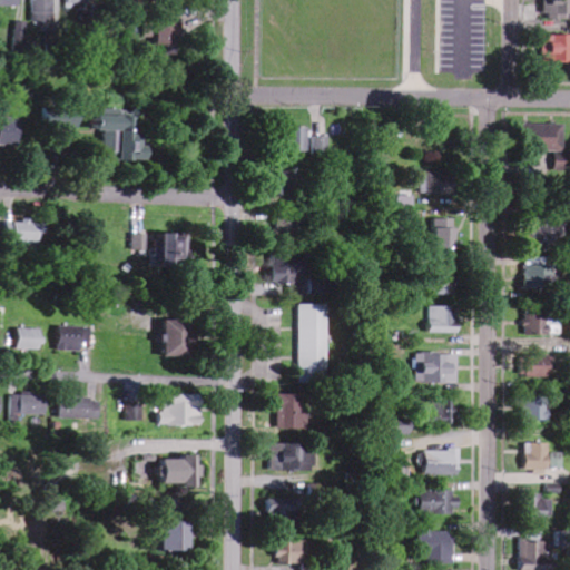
[(30,0),(31,20),(52,20),(52,0),(30,0)]
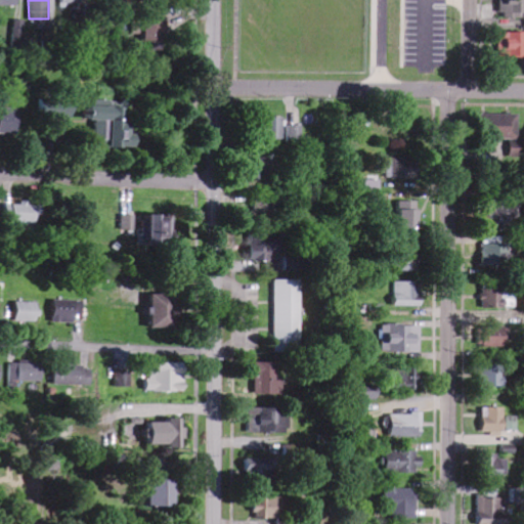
[(523,0),(501,0),(501,14),(523,14),(523,0)]
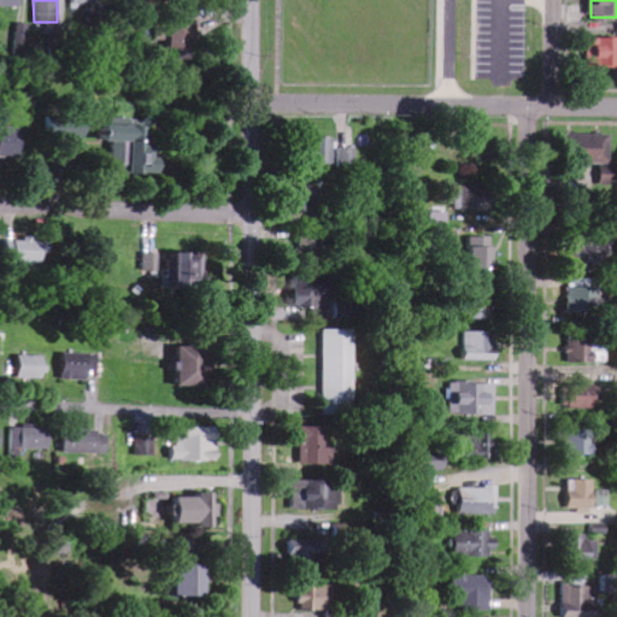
[(616,37),(591,37),(589,66),(616,66),(616,37)]
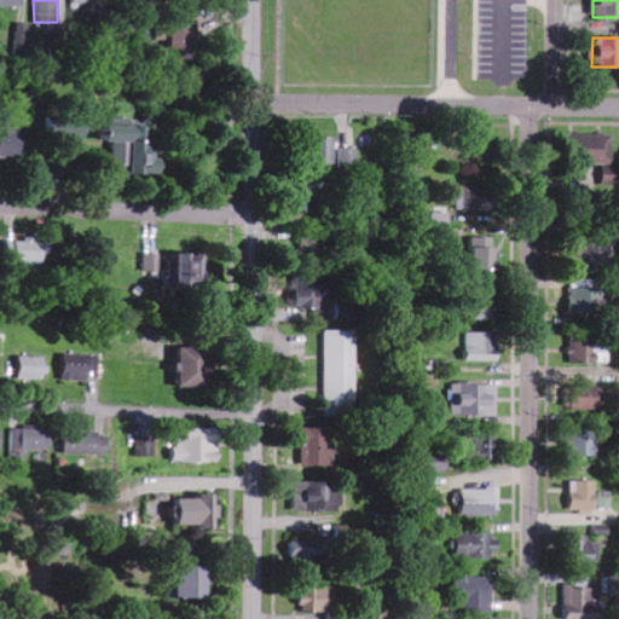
[(87,139),(88,119),(52,119),(51,139),(87,139)]
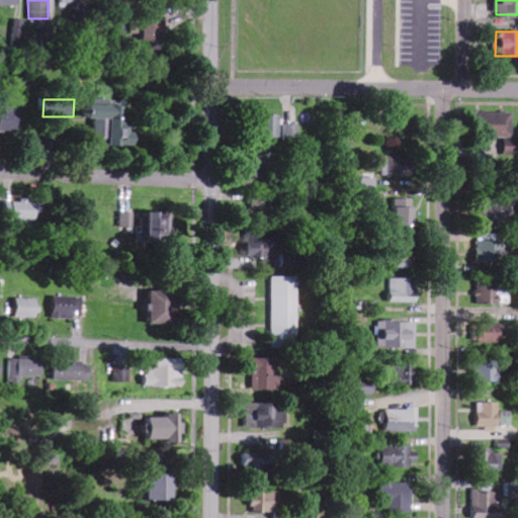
[(134,147),(134,115),(127,115),(127,102),(90,102),(90,119),(94,119),(94,136),(110,136),(110,147),(134,147)]
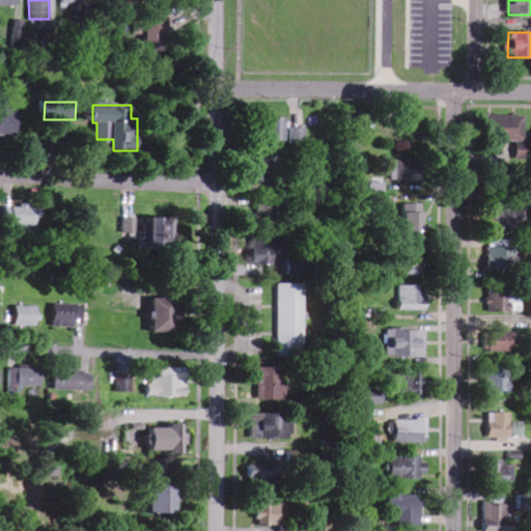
[(488,140),(520,141),(519,157),(527,158),(528,116),(488,115),(488,140)]
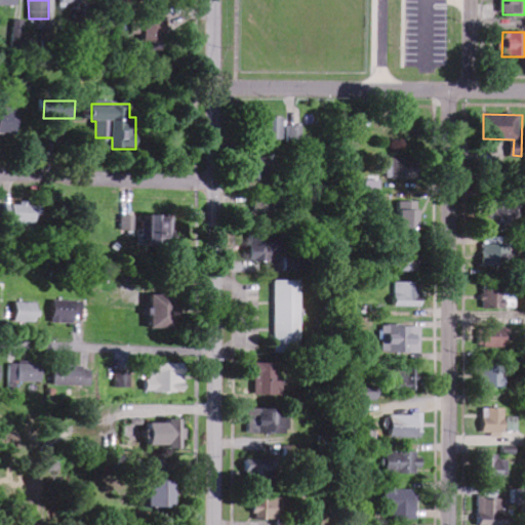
[(285,117),(269,118),(270,140),(286,140),(285,117)]
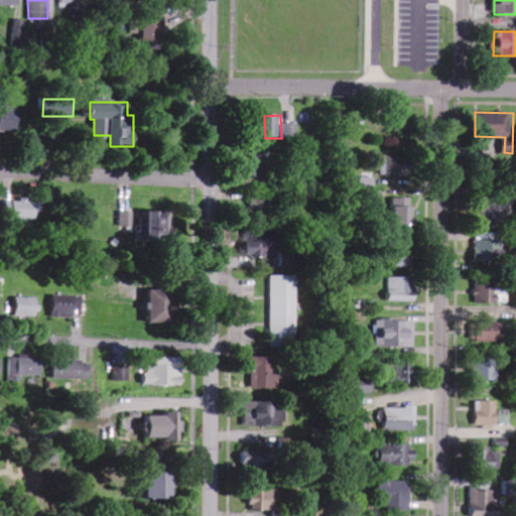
[(294,124),(283,124),(284,140),(295,140),(294,124)]
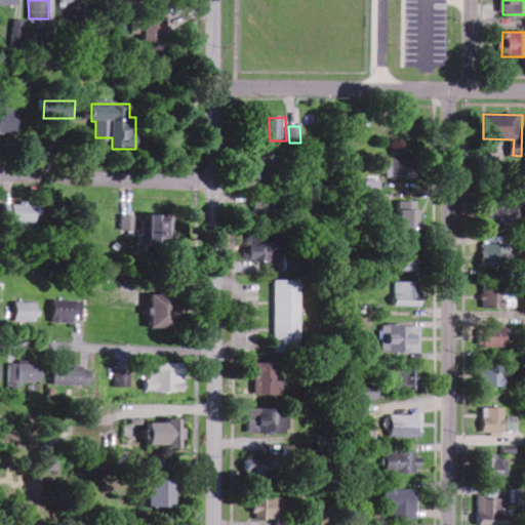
[(259,179),(271,180),(273,159),(260,159),(259,179)]
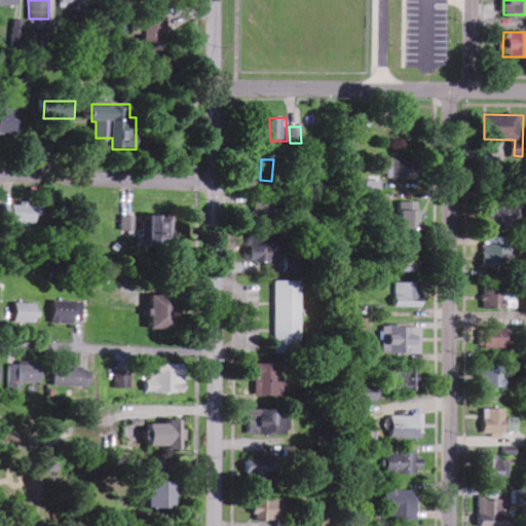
[(421,201),(401,202),(401,233),(422,232),(421,201)]
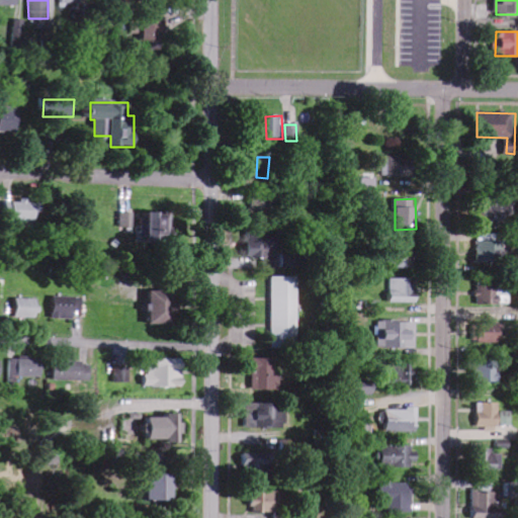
[(14,223),(45,222),(45,201),(8,201),(8,214),(14,213),(14,223)]
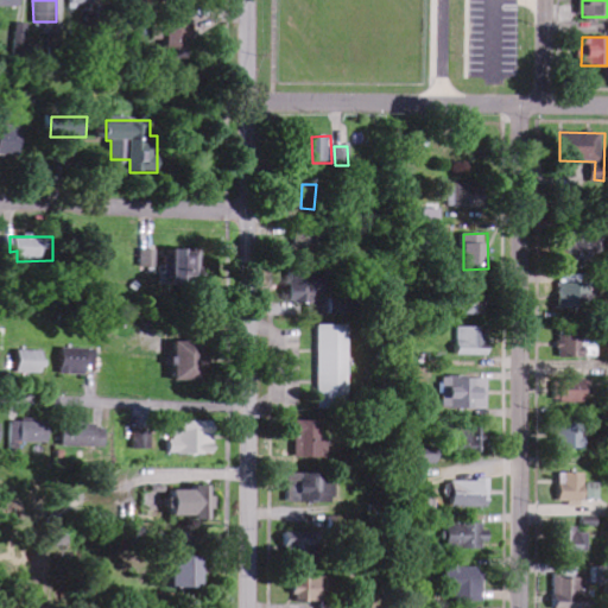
[(595,268),(595,245),(572,245),(572,268),(595,268)]
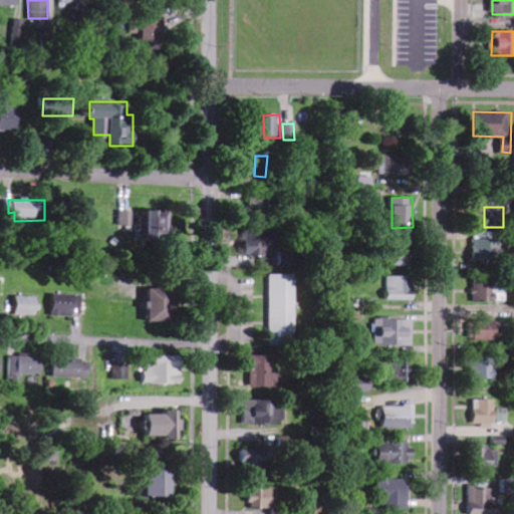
[(171,211),(119,212),(119,226),(135,225),(135,232),(148,232),(149,241),(171,241),(171,211)]
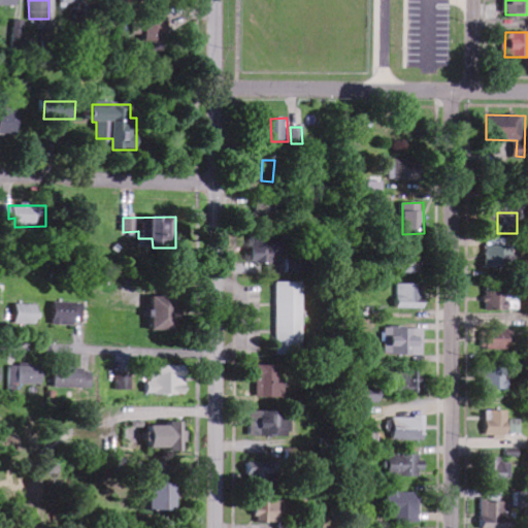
[(487,269),(510,268),(509,249),(506,249),(505,238),(497,238),(497,245),(487,245),(487,269)]
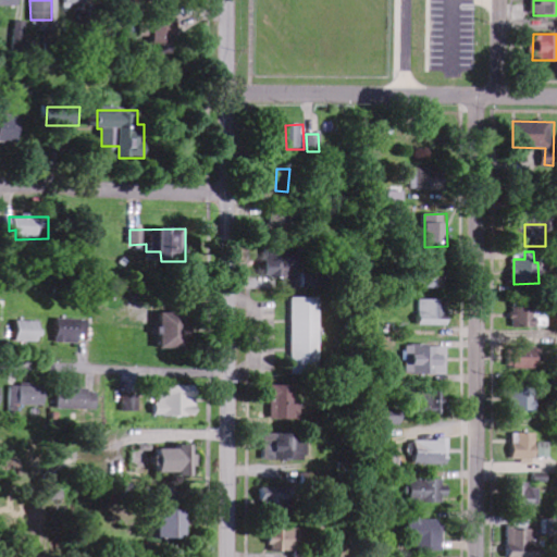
[(268,280),(280,280),(280,288),(298,288),(298,257),(268,258),(268,280)]
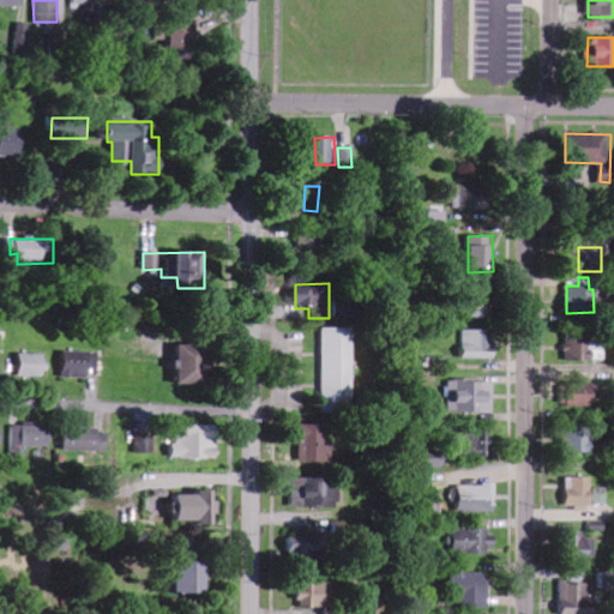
[(491,317),(488,306),(473,308),(475,319),(491,317)]
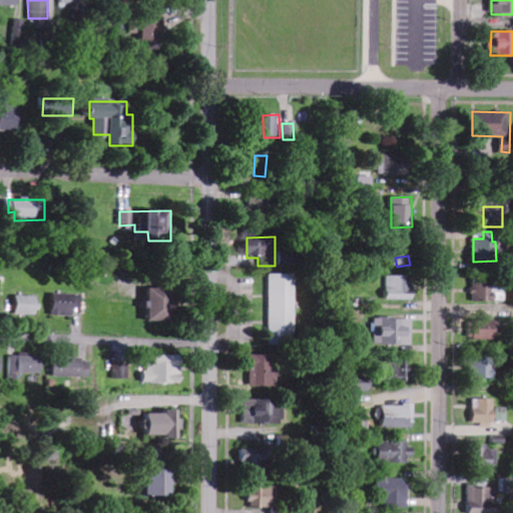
[(269,344),(294,344),(296,275),(270,274),(269,344)]
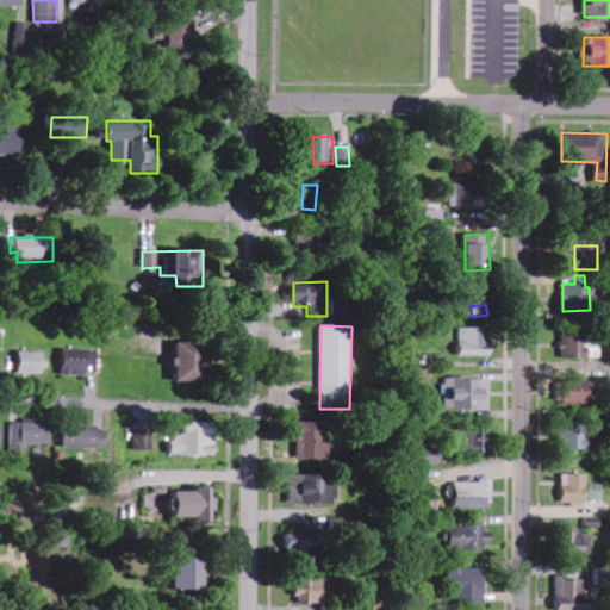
[(491,358),(492,329),(460,328),(459,356),(491,358)]
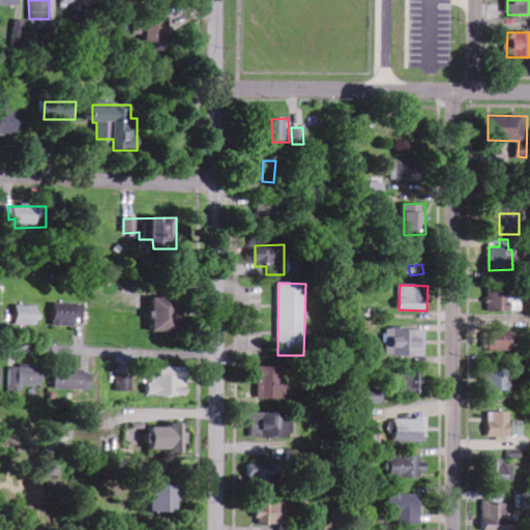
[(490,312),(512,313),(513,291),(490,290),(490,312)]
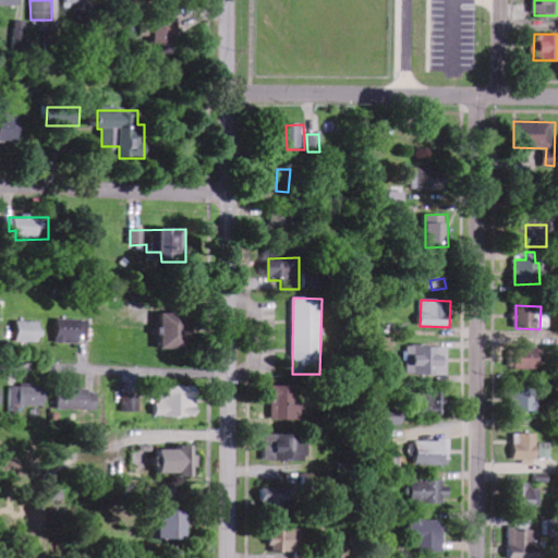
[(157,335),(158,350),(184,349),(183,315),(155,315),(155,335),(157,335)]
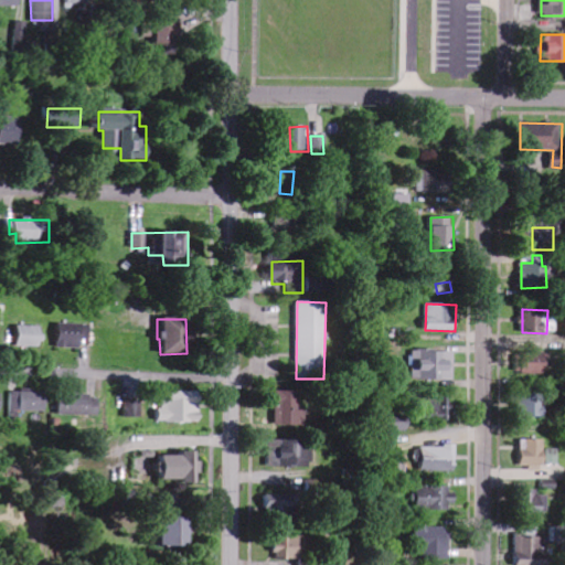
[(91,340),(91,324),(57,324),(57,348),(82,349),(82,340),(91,340)]
